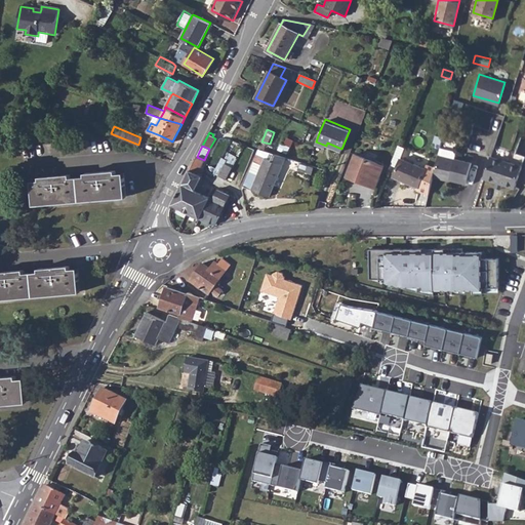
[(490,157),(522,167),(524,157),(493,147),(490,157)]
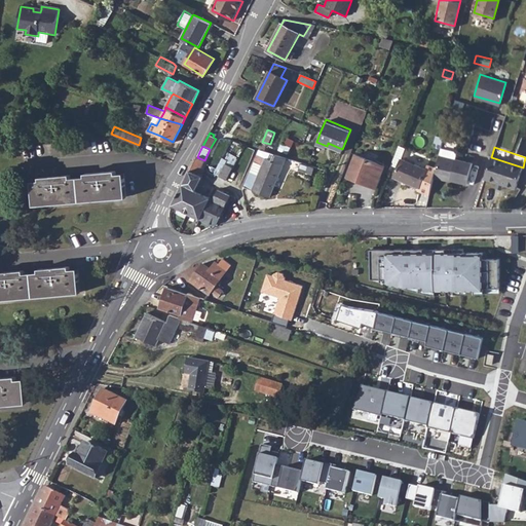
[(262,156),(258,154),(245,187),(270,197),(287,158),(264,151),(262,156)]
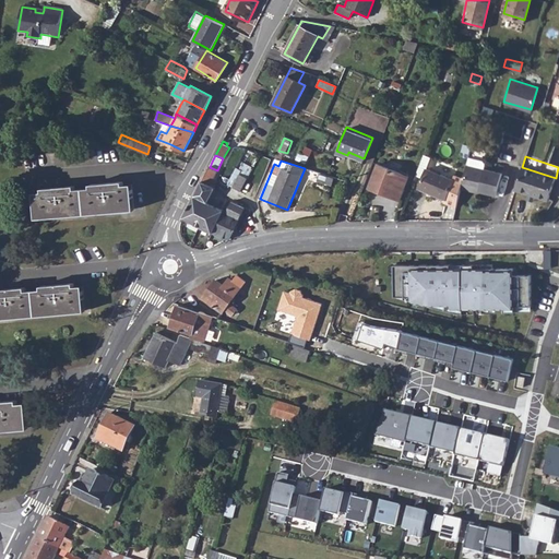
[(463,180),(461,191),(473,193),(473,192),(479,193),(479,194),(496,198),(500,176),(484,173),(485,164),(468,161),(465,169),(463,180)]
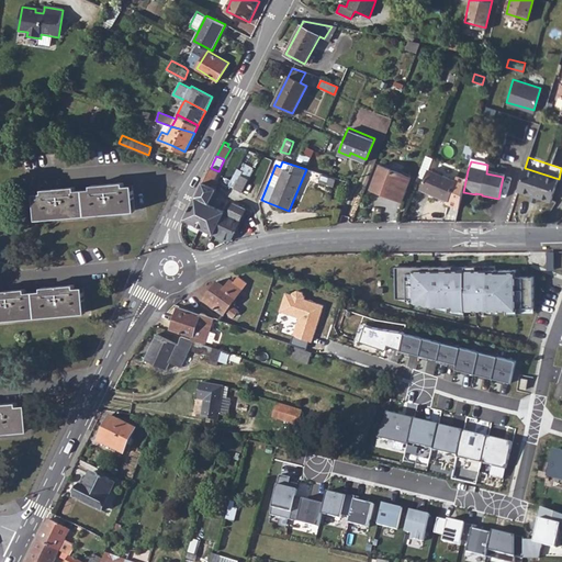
[(381,166),(371,189),(401,202),(412,179),(381,166)]
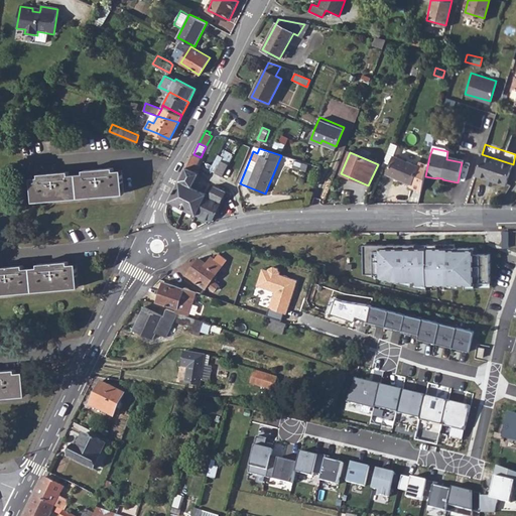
[(194,154),(179,180),(191,187),(200,173),(195,170),(201,157),(194,154)]
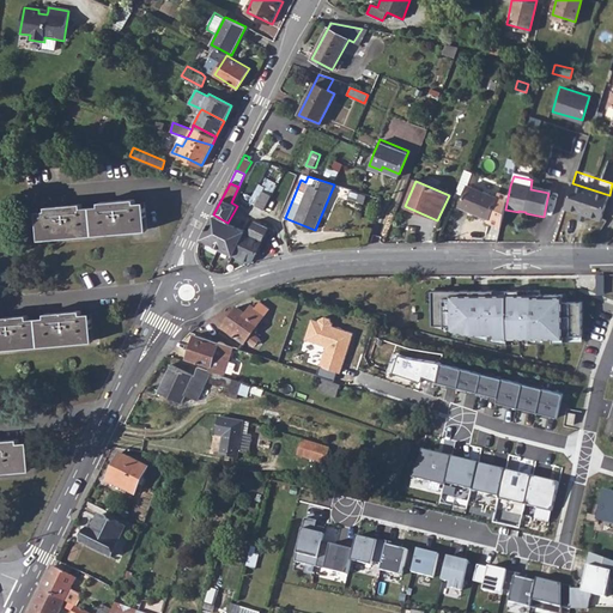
[(610,195),(572,183),(564,208),(601,220),(610,195)]
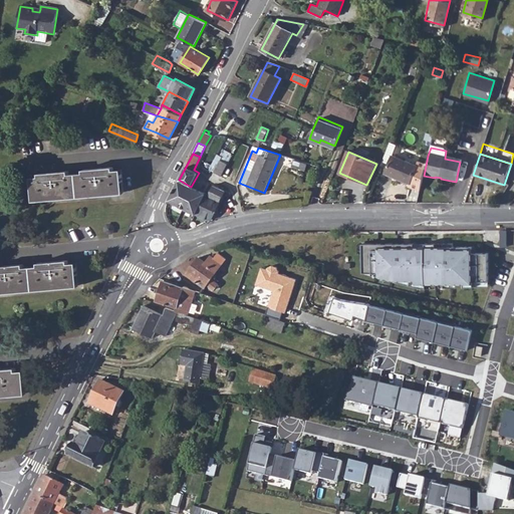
[(396,157),(388,174),(410,184),(409,188),(420,193),(424,176),(426,166),(419,162),(417,167),(396,157)]
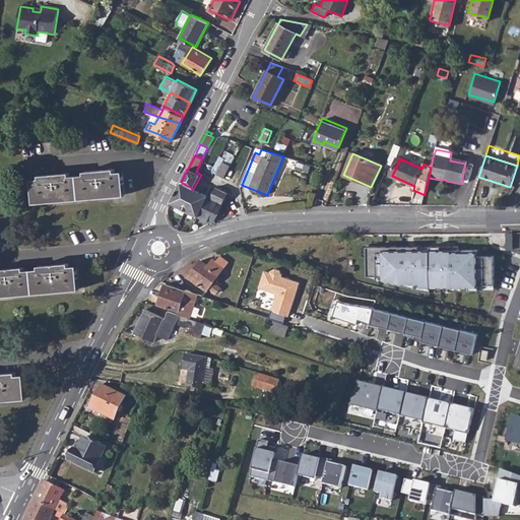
[(312,164),(305,160),(299,159),(298,166),(311,169),(312,164)]
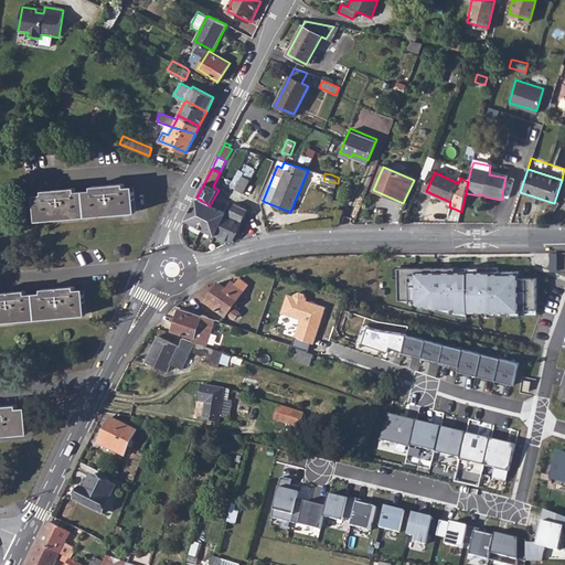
[(242,176),(235,188),(244,192),(251,180),(242,176)]
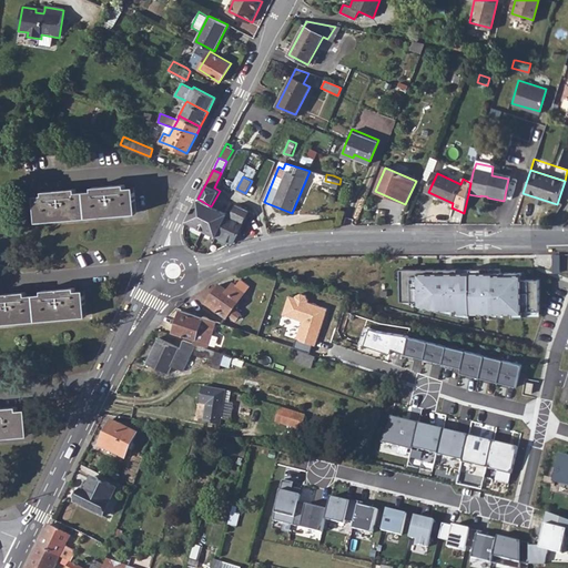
[(133,185),(34,194),(37,223),(135,214),(133,185)]
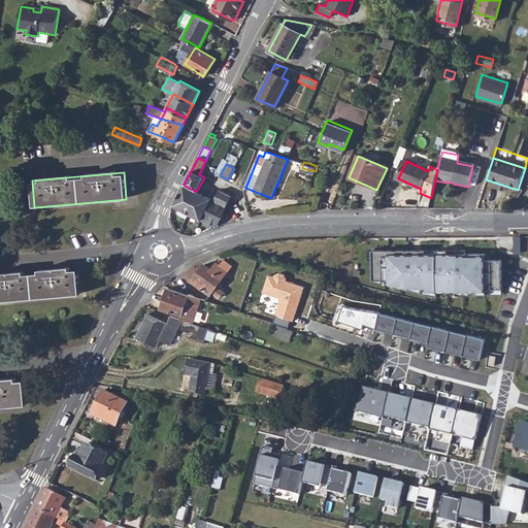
[(184,185),(173,206),(188,213),(198,193),(196,192),(184,185)]
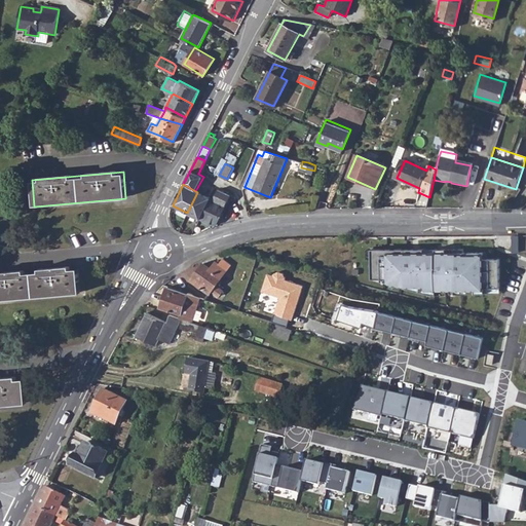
[(211,198),(205,207),(221,214),(230,196),(218,190),(214,199),(211,198)]
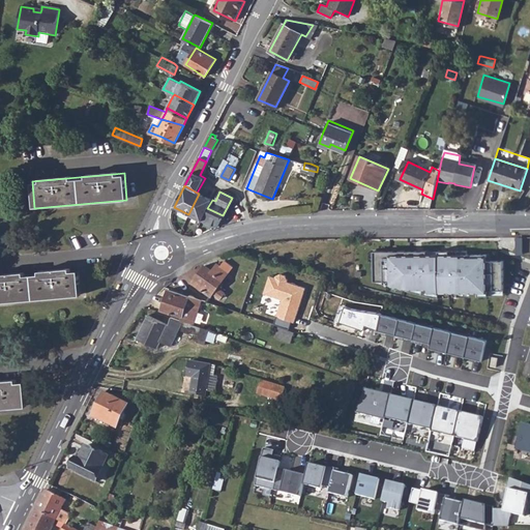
[(199,194),(188,214),(201,221),(207,208),(212,200),(199,194)]
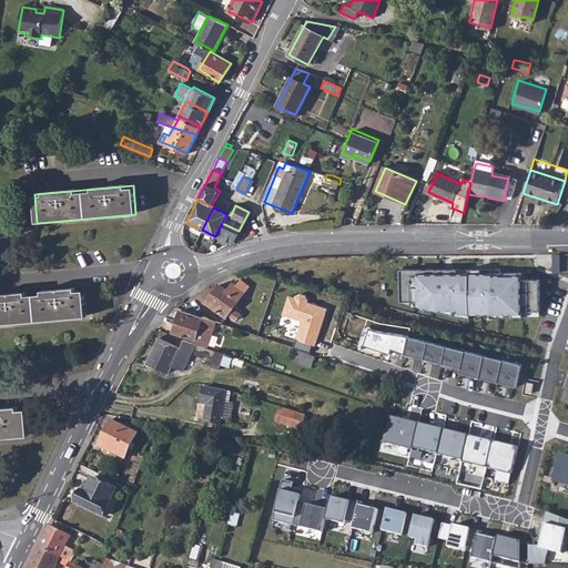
[(222,223),(215,236),(230,243),(233,243),(239,231),(222,223)]
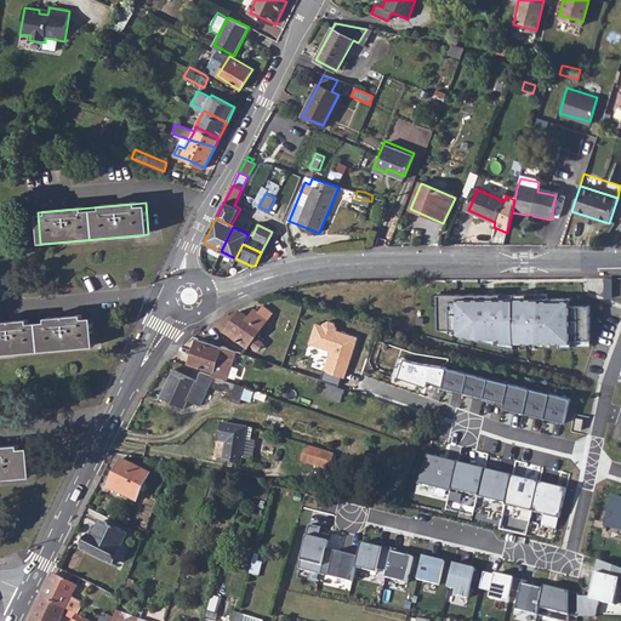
[(552,295),(433,295),(433,308),(438,308),(438,332),(456,332),(456,342),(495,342),(505,349),(574,348),(574,347),(591,347),(591,307),(576,306),(576,298),(552,298),(552,295)]
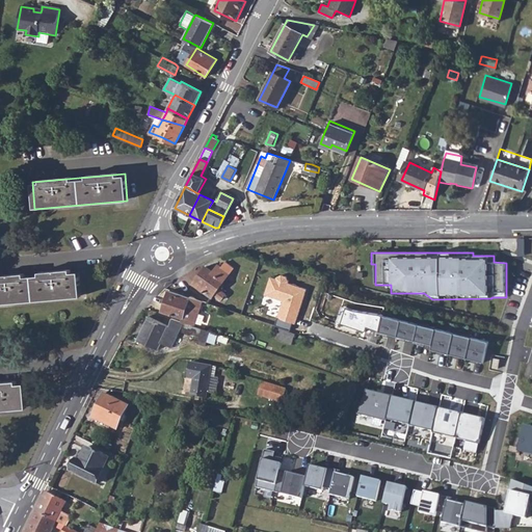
[(227,262),(222,267),(228,270),(231,265),(227,262)]
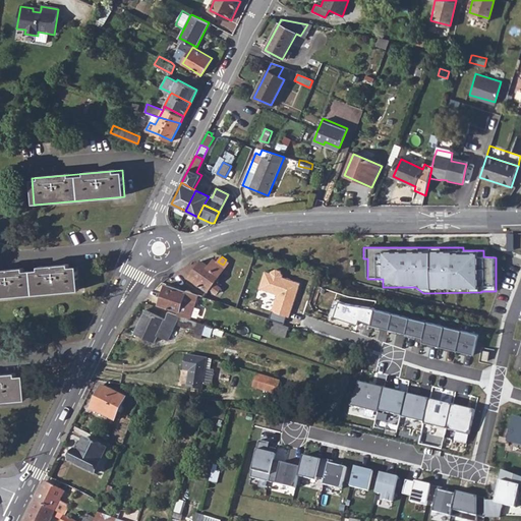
[(208,292),(211,288),(215,283),(225,267),(223,265),(218,262),(214,258),(209,266),(201,261),(189,278),(208,292)]
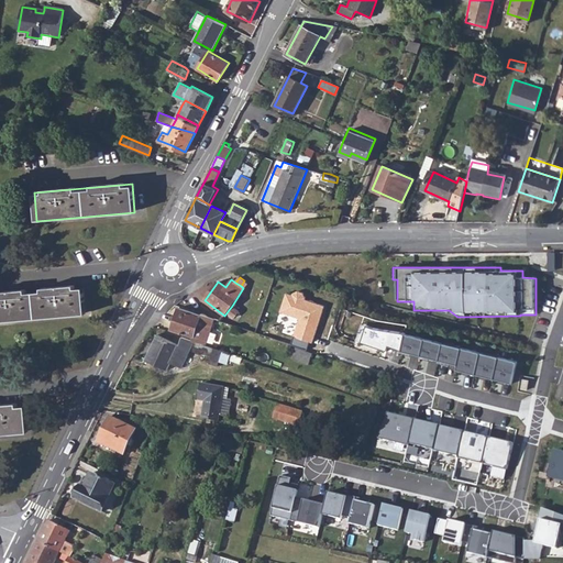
[(83,285),(0,291),(0,321),(85,315),(83,285)]
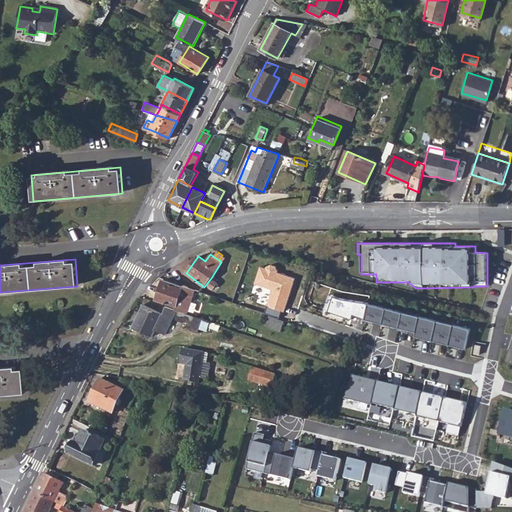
[(265,269),(260,268),(254,284),(273,290),(268,306),(283,311),(294,278),(277,273),(277,271),(275,267),(270,264),(266,267),(265,269)]
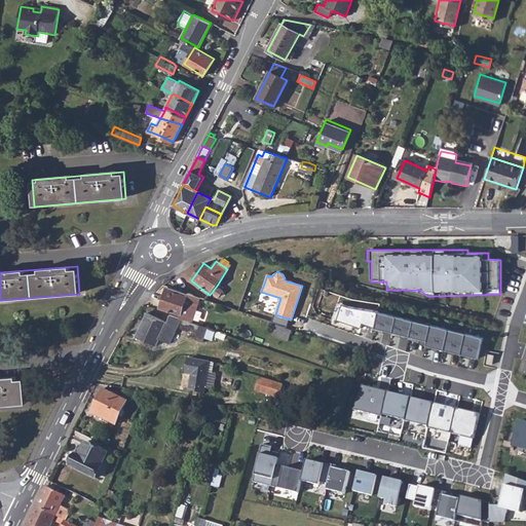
[(217,286),(213,291),(220,296),(224,290),(217,286)]
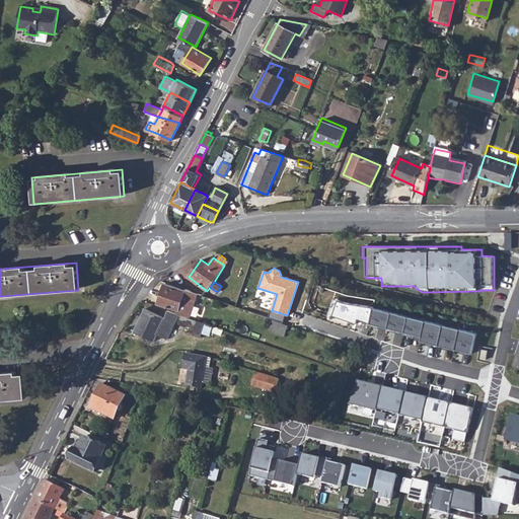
[(158,304),(178,311),(177,314),(178,314),(184,316),(191,318),(199,294),(186,290),(186,291),(165,285),(158,304)]
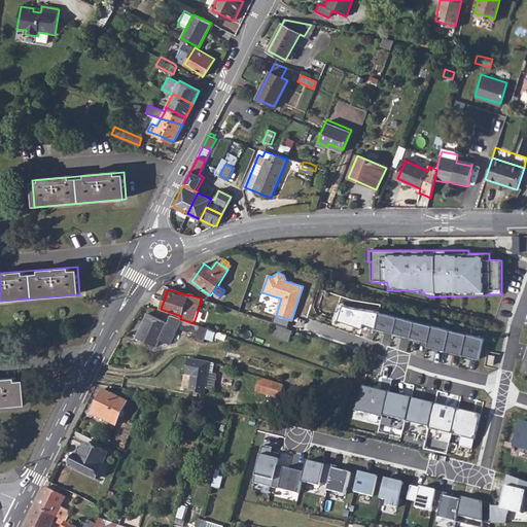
[(374,311),(338,304),(332,320),(362,328),(364,323),(369,324),(374,311)]
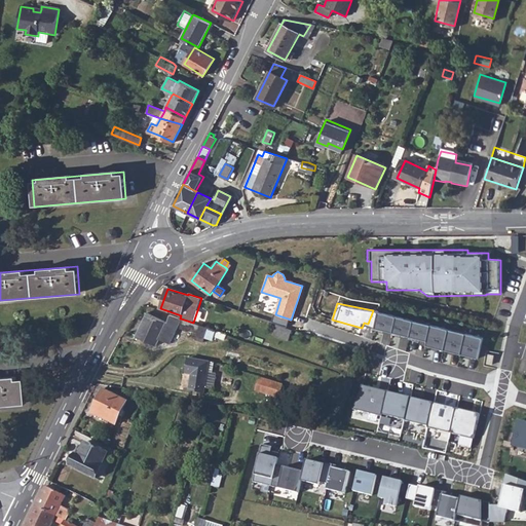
[(377,329),(428,341),(434,325),(381,312),(377,329)]
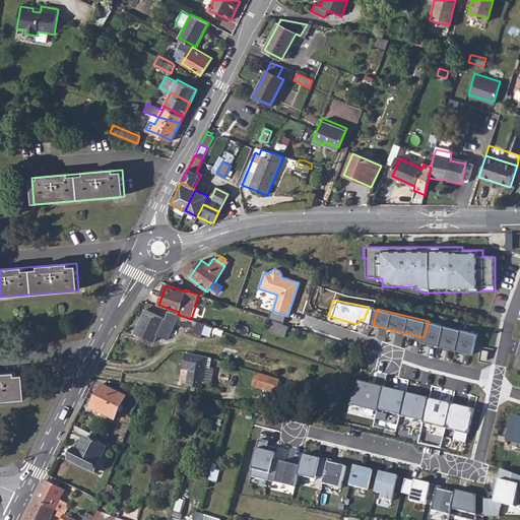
[(171,322),(166,319),(165,319),(145,310),(134,332),(154,342),(157,335),(158,334),(163,336),(163,337),(168,340),(177,323),(171,322)]
